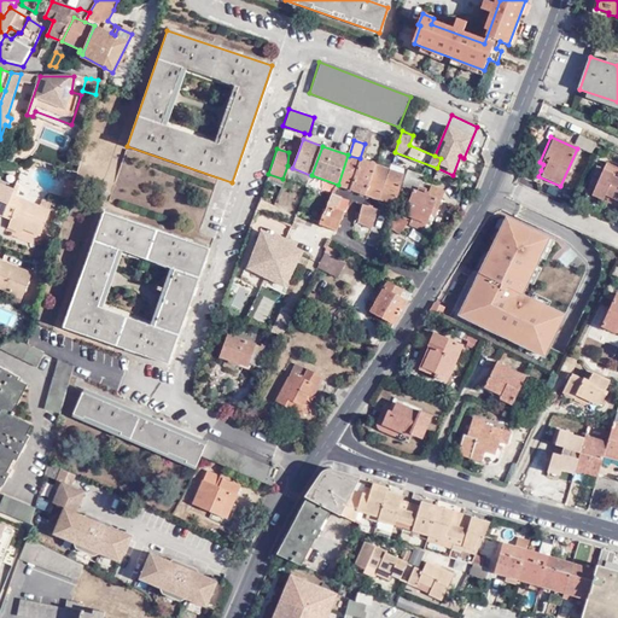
[(348,155),(338,185),(351,190),(359,159),(348,155)]
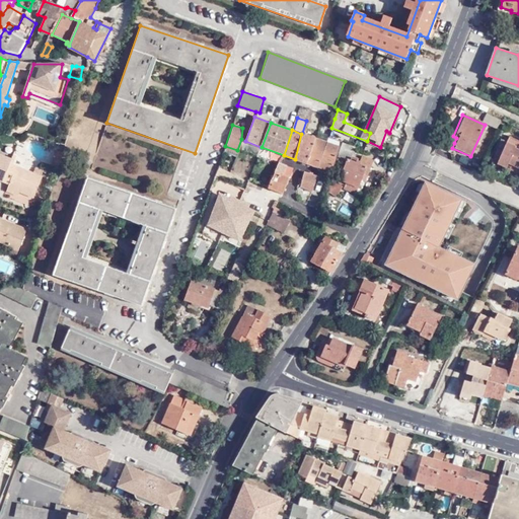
[(301,134),(295,159),(307,163),(314,139),(301,134)]
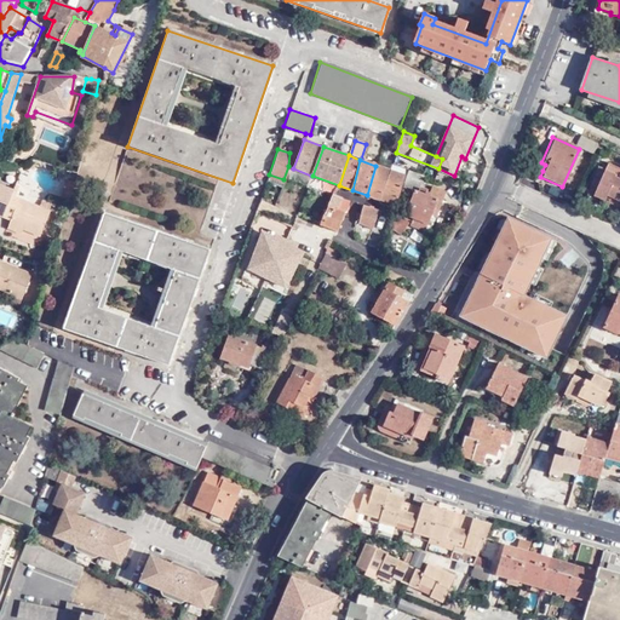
[(619,168),(606,162),(606,164),(603,170),(593,191),(591,195),(602,200),(604,195),(619,201),(619,168)]
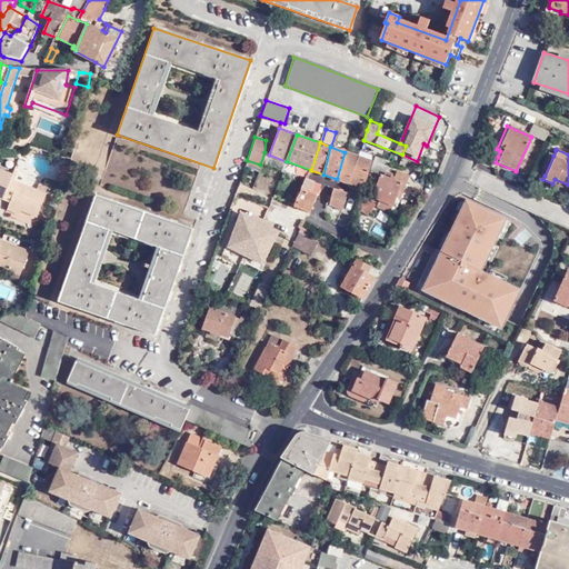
[(357,157),(345,152),(337,179),(349,183),(357,157)]
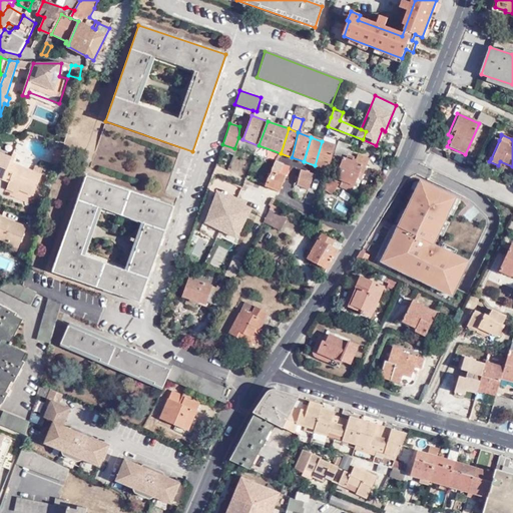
[(491,158),(499,140),(495,139),(493,138),(485,155),(491,158)]
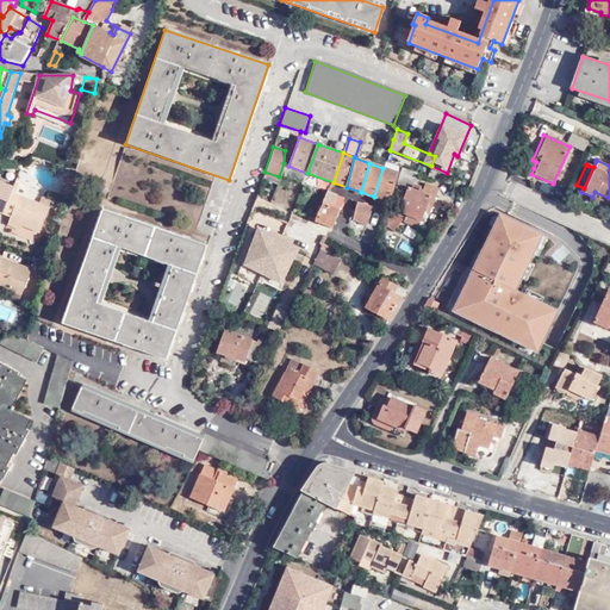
[(411,185),(416,173),(399,167),(398,173),(396,180),(404,182),(411,185)]
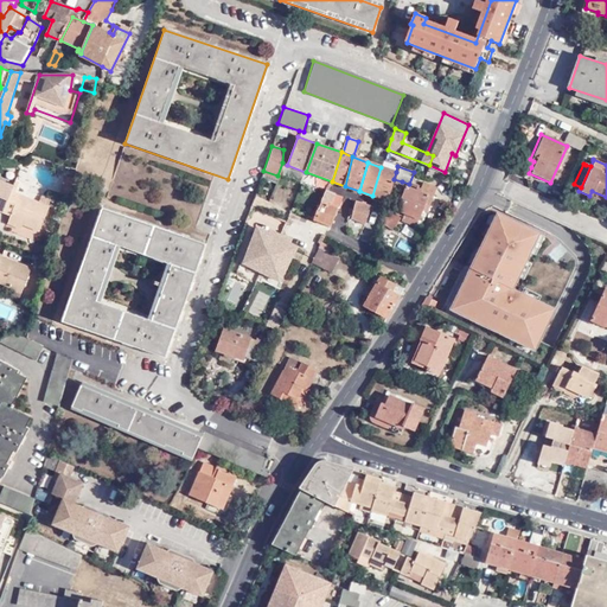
[(396,172),(381,167),(372,196),(388,202),(391,189),(394,179),(396,172)]
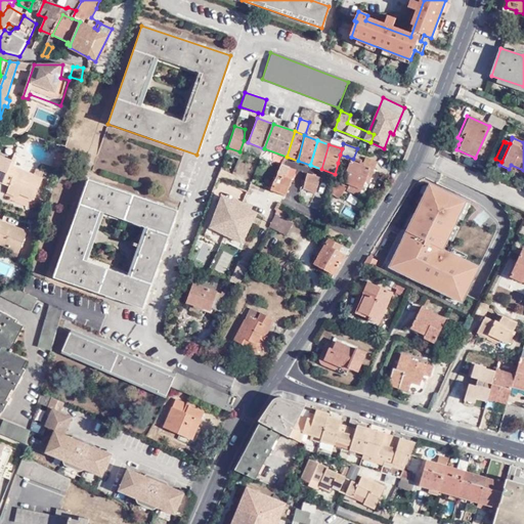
[(59,169),(63,154),(55,151),(51,166),(59,169)]
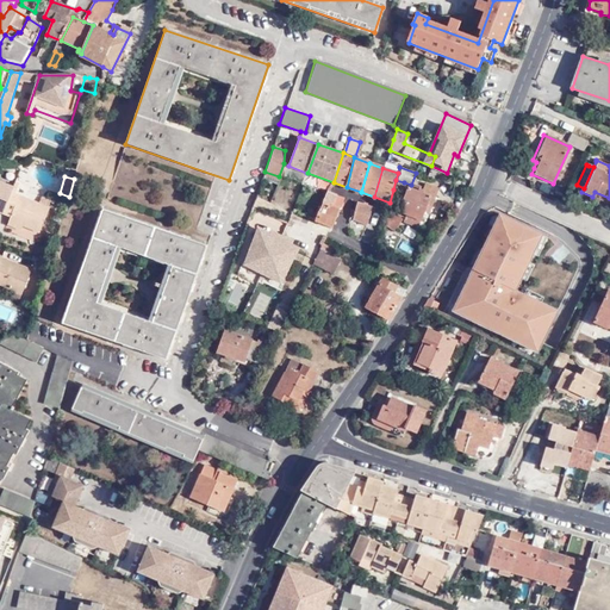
[(0,192),(0,206),(5,209),(7,205),(14,207),(12,212),(8,221),(23,226),(38,234),(53,201),(41,197),(37,204),(14,194),(19,184),(6,179),(0,192)]
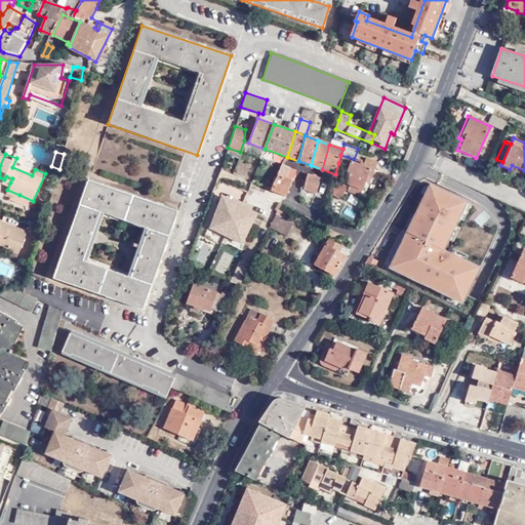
[(348,157),(340,155),(338,163),(345,165),(348,157)]
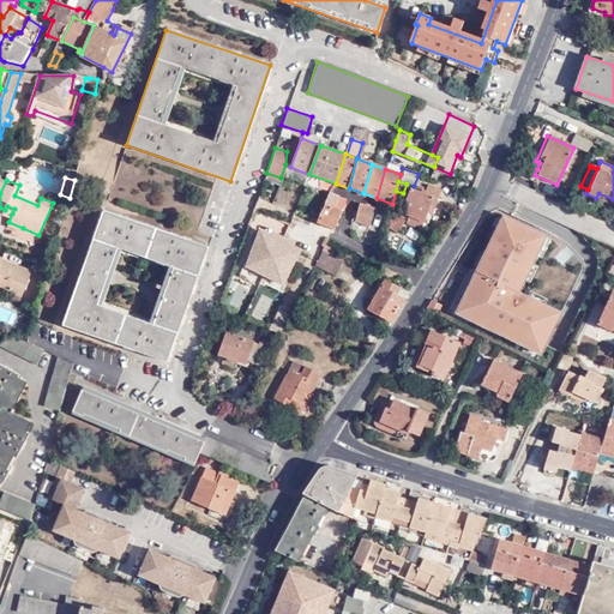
[(420,184),(419,187),(416,192),(411,190),(410,190),(401,214),(409,217),(423,223),(427,212),(429,209),(434,210),(441,192),(420,184)]
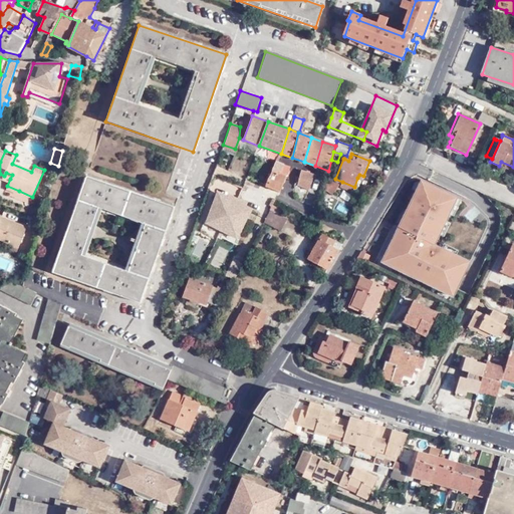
[(276,162),(272,171),(279,174),(282,170),(284,164),(276,162)]
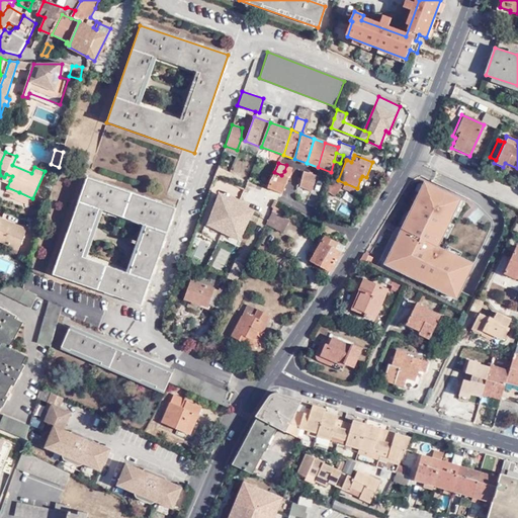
[(517,173),(517,168),(505,163),(503,167),(517,173)]
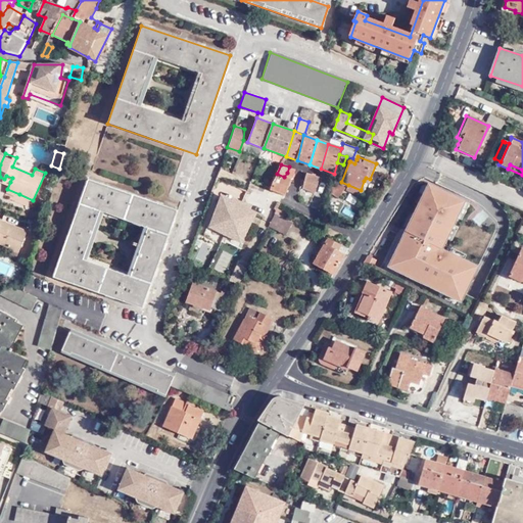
[(222,171),(219,177),(231,182),(233,175),(222,171)]
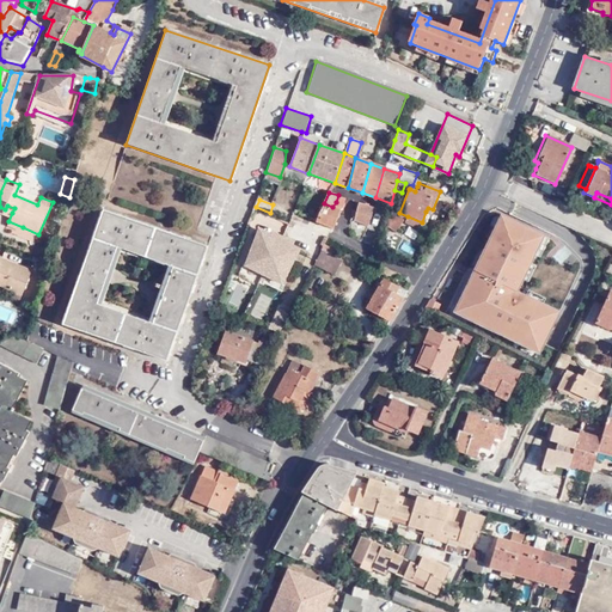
[(324,203),(316,221),(332,228),(335,230),(341,209),(338,208),(340,203),(336,202),(332,207),(324,203)]
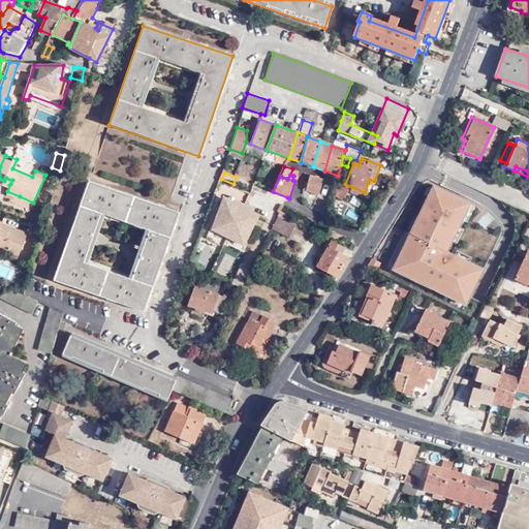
[(323,181),(322,180),(311,176),(307,190),(318,195),(318,194),(322,182),(323,181)]
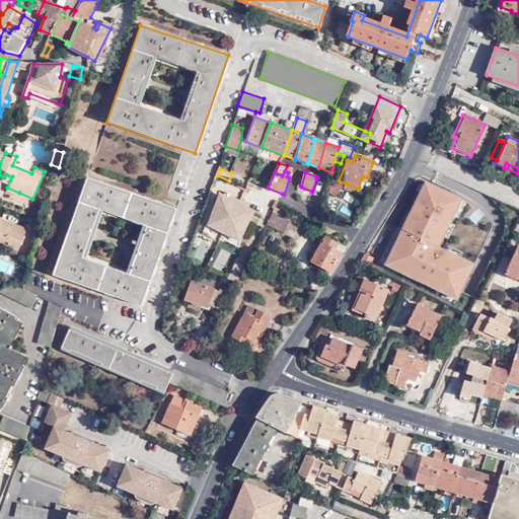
[(327,182),(316,178),(312,191),(323,196),(327,182)]
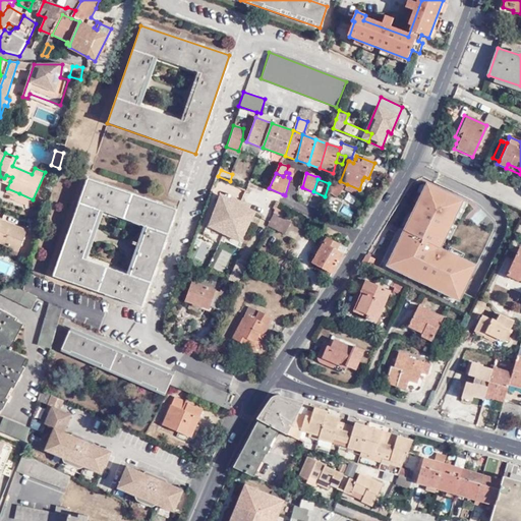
[(142,308),(176,210),(88,181),(54,277),(142,308)]
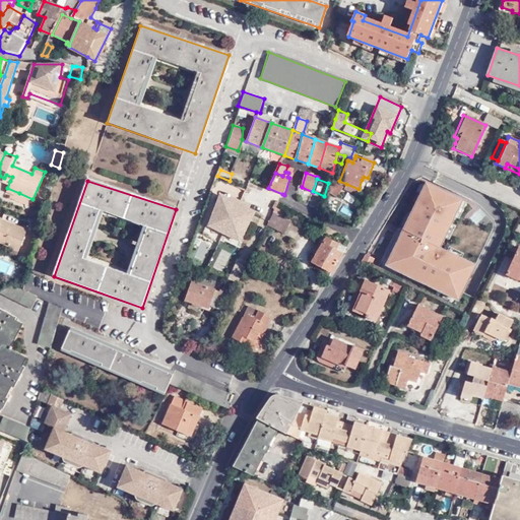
[(337,198),(343,185),(336,182),(333,184),(329,189),(327,192),(337,198)]
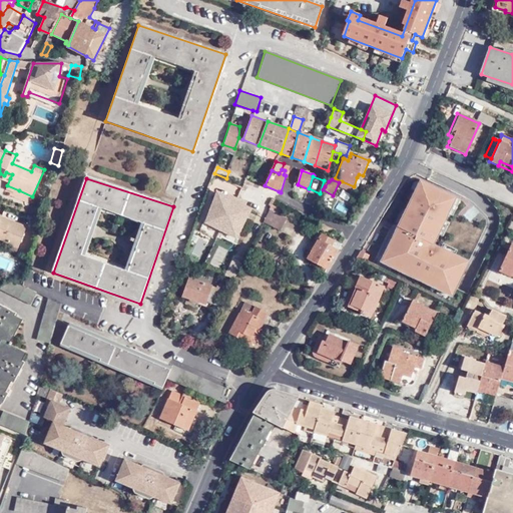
[(354,186),(342,181),(340,186),(352,191),(354,186)]
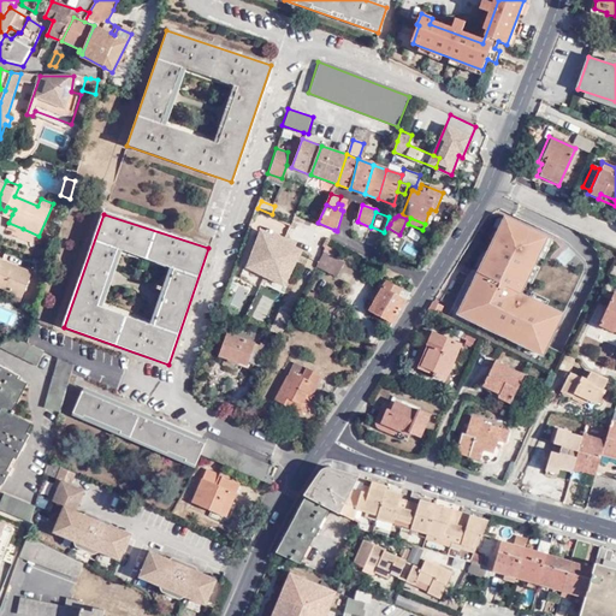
[(454,313),(533,350),(550,314),(508,294),(534,237),(497,220),(471,277),(486,284),(484,290),(467,283),(454,313)]
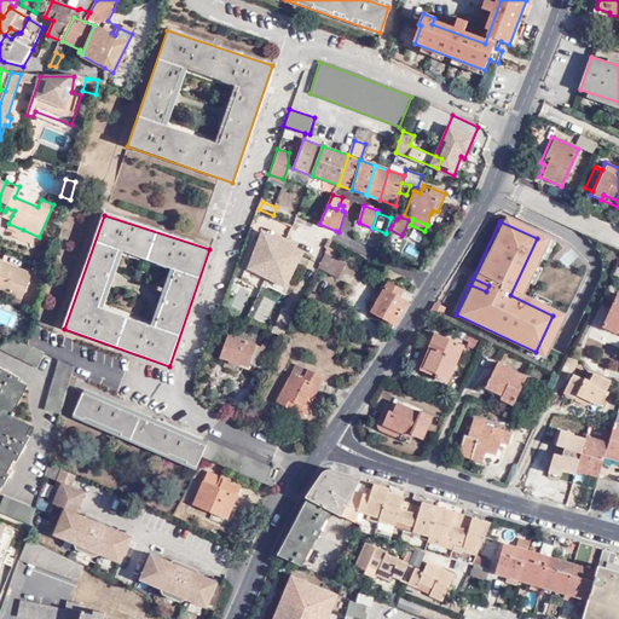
[(21,235),(23,230),(9,224),(6,229),(21,235)]
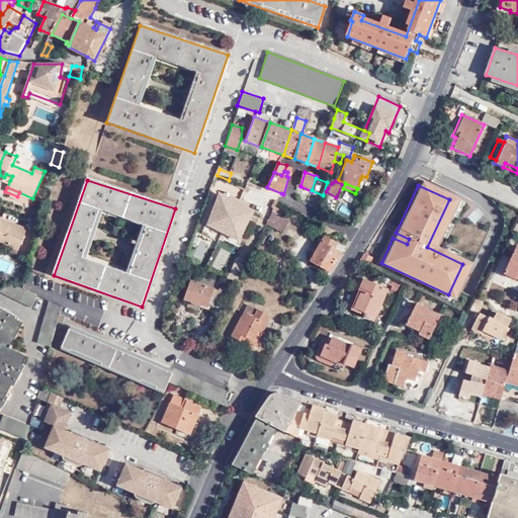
[(220,195),(208,224),(240,240),(254,210),(247,206),(248,205),(232,197),(230,200),(220,195)]
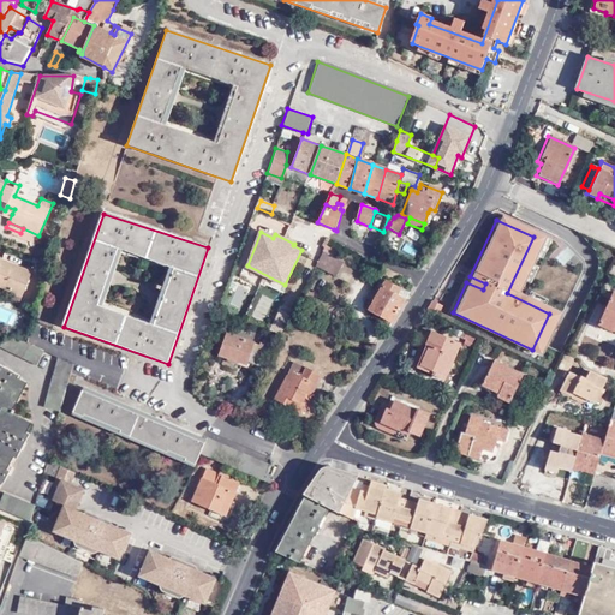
[(0,288),(10,293),(19,298),(30,274),(1,261),(5,254),(0,251),(0,288)]
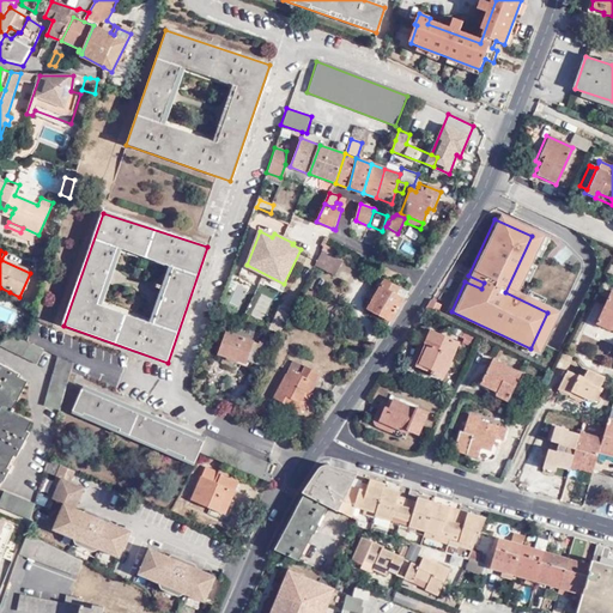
[(322,250),(315,265),(335,274),(341,260),(322,250)]
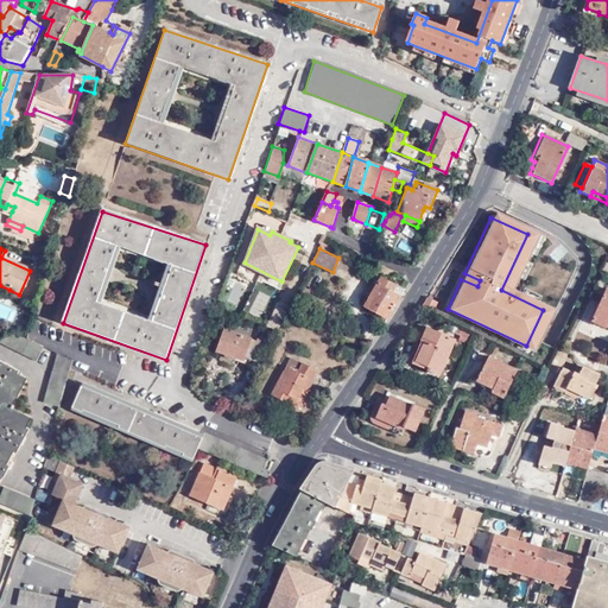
[(387,276),(392,266),(384,261),(378,272),(387,276)]
